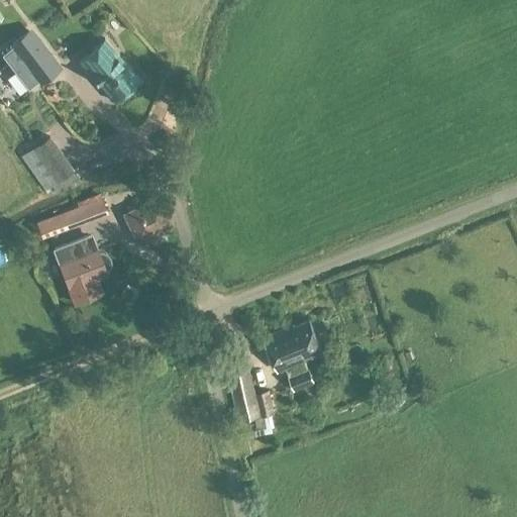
[(18,44),(6,53),(31,86),(42,78),(44,80),(61,69),(31,29),(15,41),(18,44)]
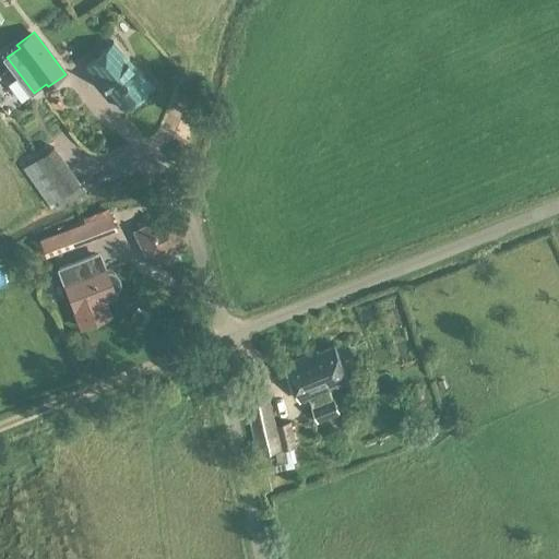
[(152,87),(114,44),(86,67),(125,111),(152,87)]
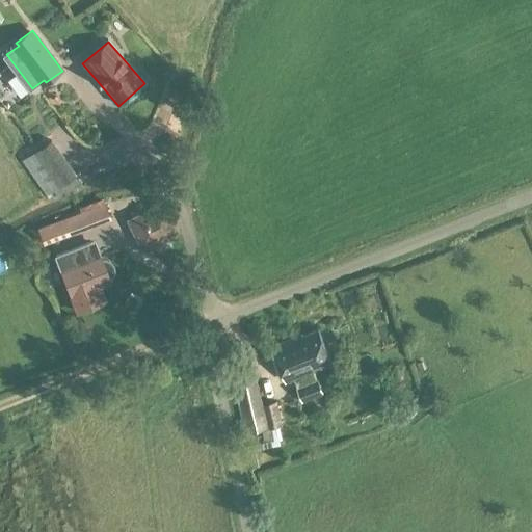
[(52,139),(21,161),(45,196),(77,175),(52,139)]
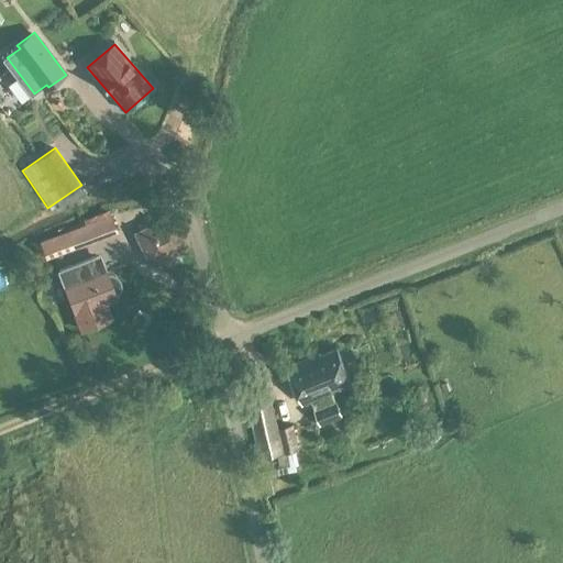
[(110,217),(39,244),(46,262),(118,234),(110,217)]
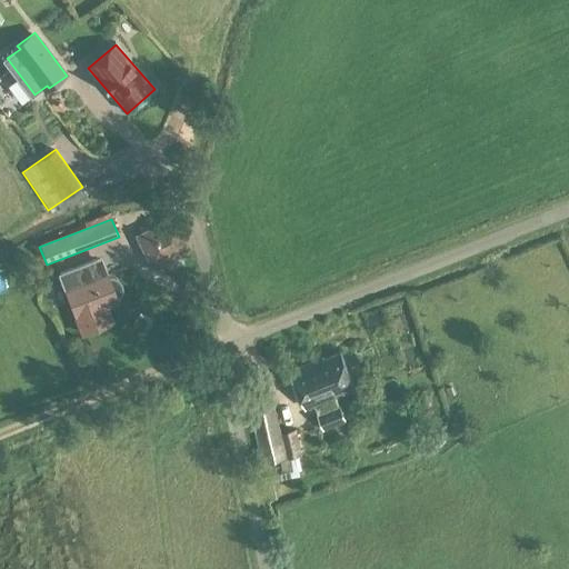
[(173,219),(136,238),(151,269),(188,250),(173,219)]
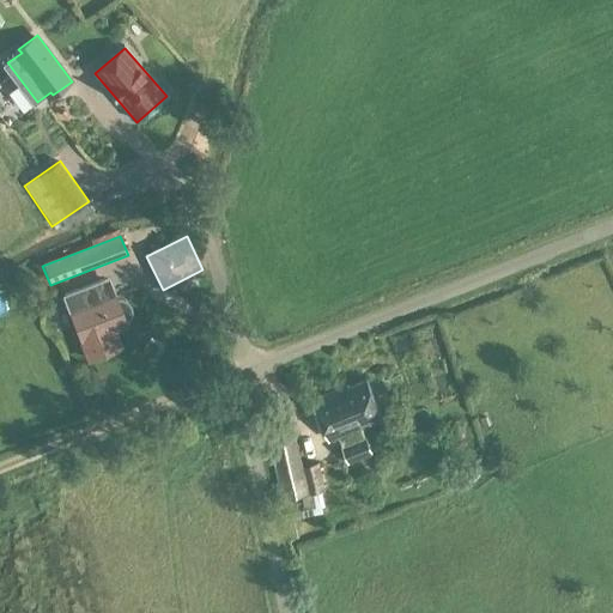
[(99,285),(66,297),(83,343),(80,344),(87,363),(123,350),(115,329),(128,325),(127,321),(129,319),(132,314),(133,310),(133,307),(131,304),(127,302),(122,299),(119,301),(117,296),(105,301),(99,285)]
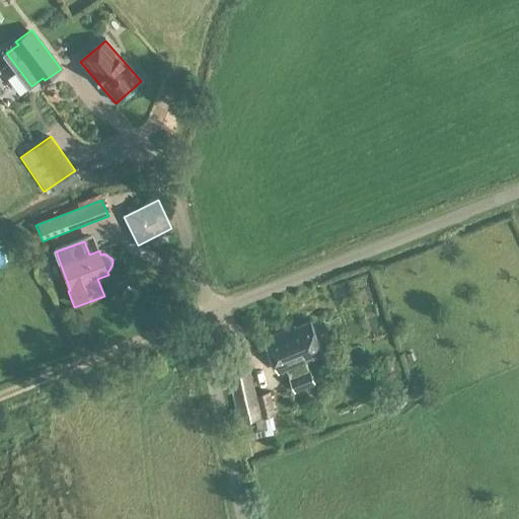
[(306,363),(314,359),(313,357),(324,353),(311,321),(267,340),(281,373),(298,366),(301,375),(291,379),(296,391),(315,384),(306,363)]
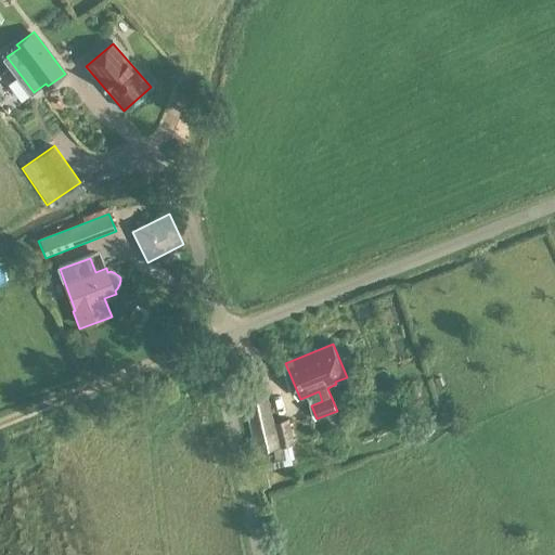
[(240,378),(255,452),(273,449),(275,462),(295,459),(293,446),(294,444),(289,421),(274,423),(262,374),(240,378)]
